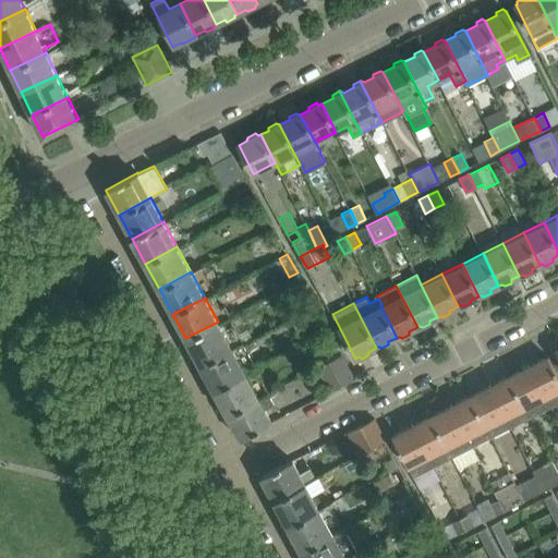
[(218,322),(185,338),(201,364),(232,348),(218,322)]
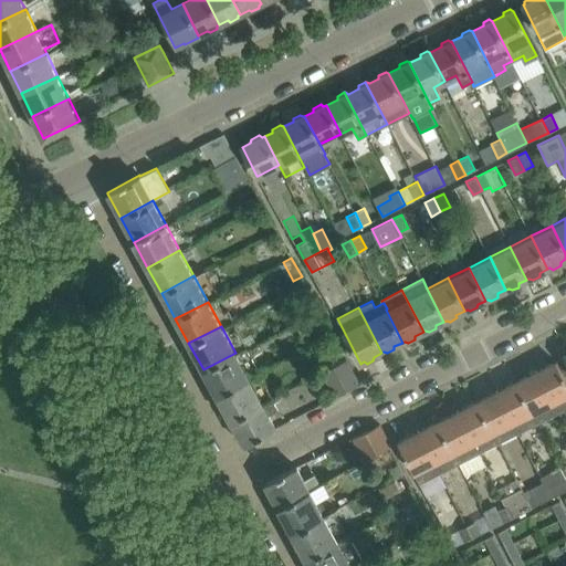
[(327,339),(318,344),(324,357),(334,353),(327,339)]
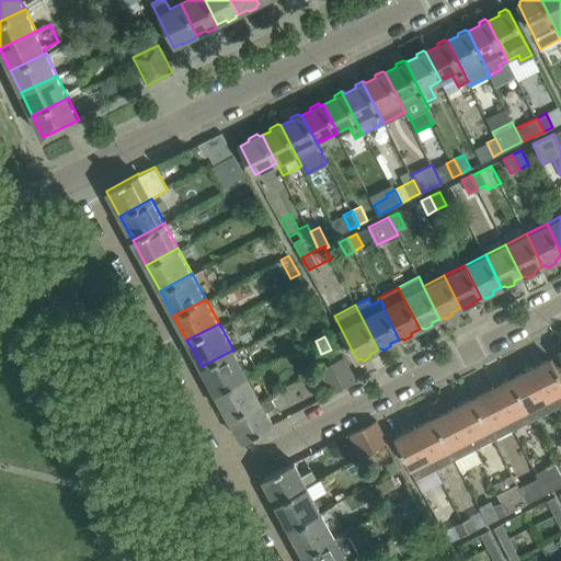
[(233,350),(202,366),(215,391),(247,374),(233,350)]
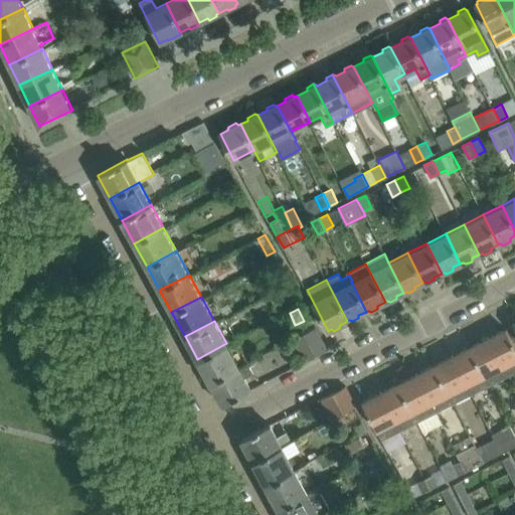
[(328,349),(316,326),(315,327),(314,327),(294,337),(306,360),(328,349)]
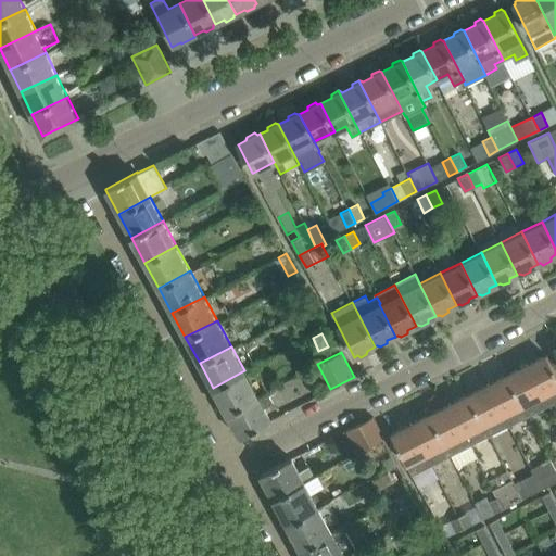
[(555,401),(555,371),(546,354),(526,365),(546,406),(555,401)]
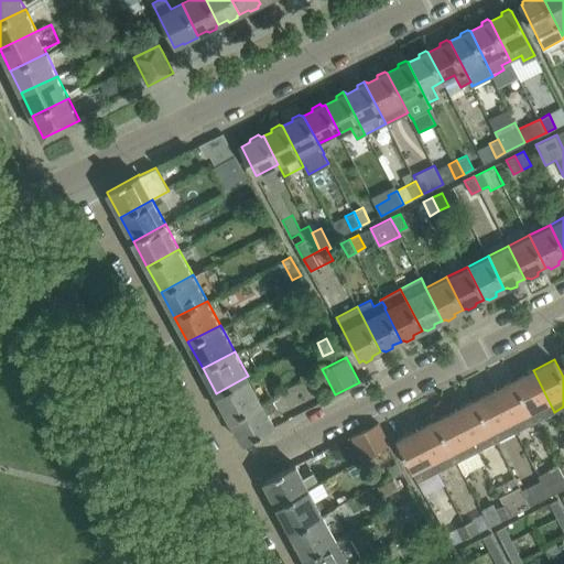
[(554,412),(533,370),(513,380),(534,422),(554,412)]
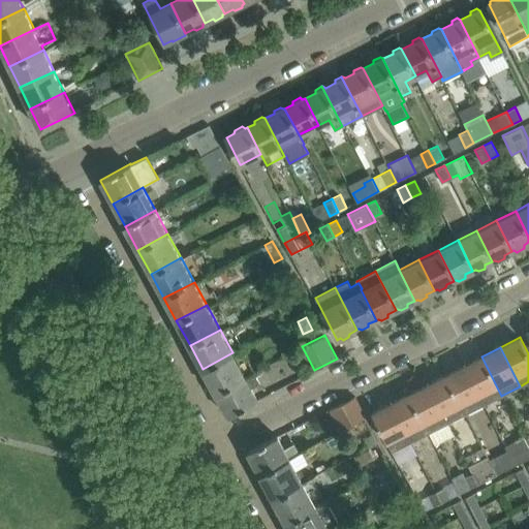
[(245,376),(232,352),(203,369),(215,393),(245,376)]
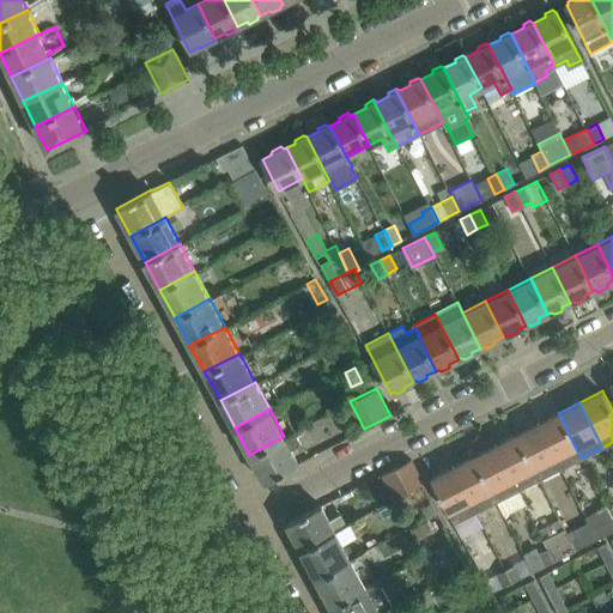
[(581,459),(558,413),(538,424),(560,469),(581,459)]
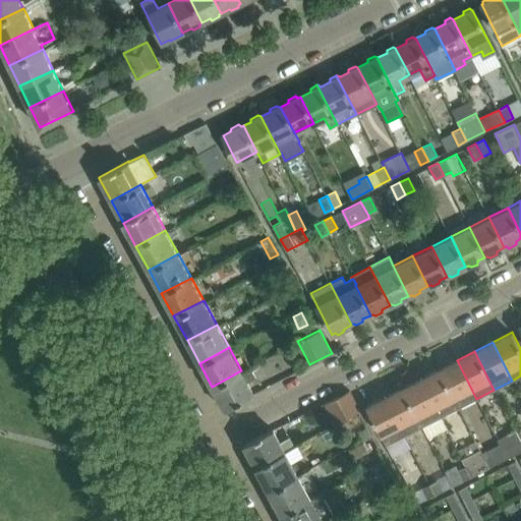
[(476,399),(457,360),(439,369),(458,408),(476,399)]
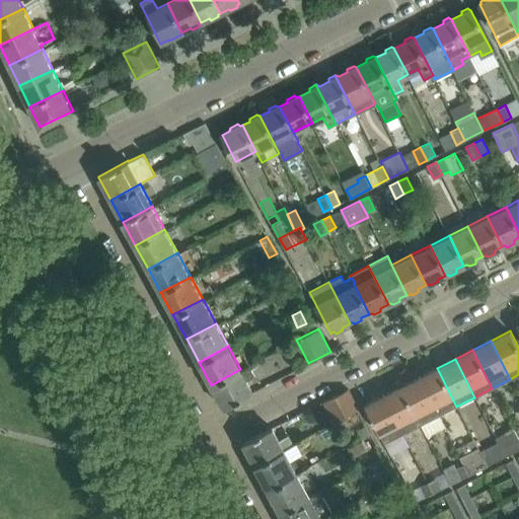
[(248,384),(257,379),(249,365),(240,370),(240,369),(211,385),(224,409),(253,393),(248,384)]
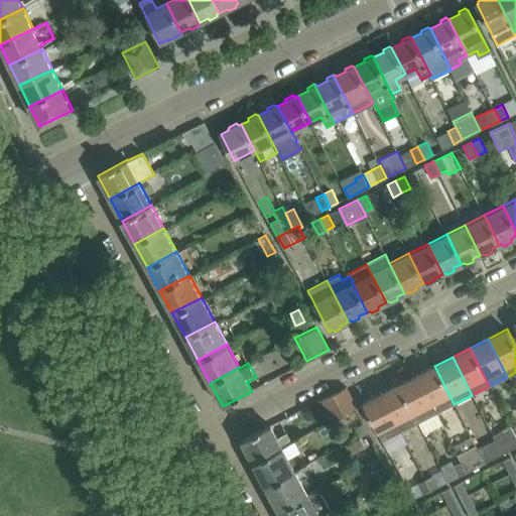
[(454,404),(434,366),(416,375),(435,413),(454,404)]
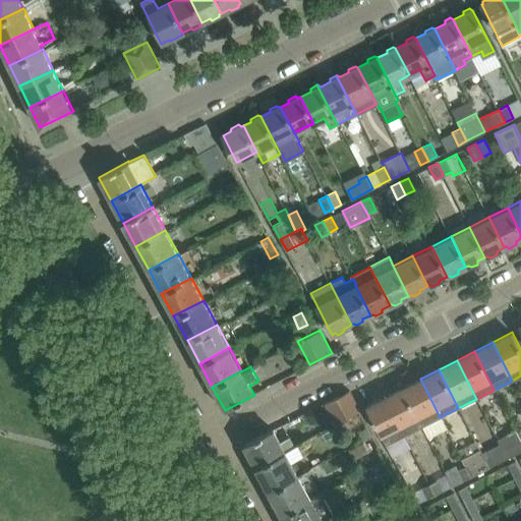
[(440,417),(420,379),(402,388),(421,426),(427,439),(445,429),(440,417)]
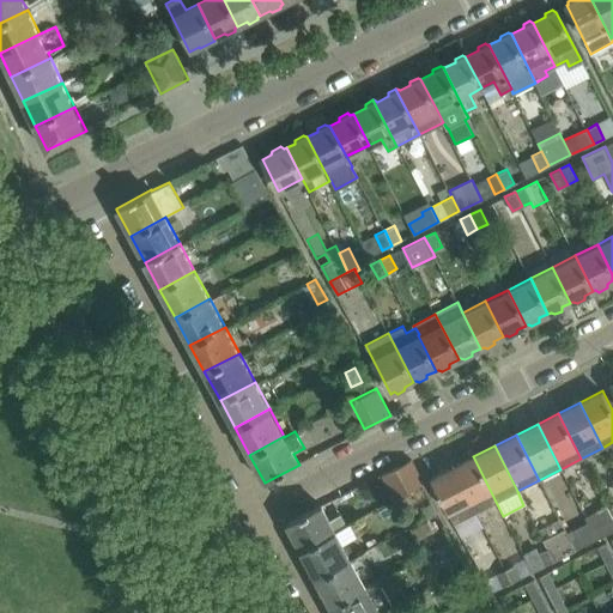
[(496,502),(473,456),(451,467),(474,513),(496,502)]
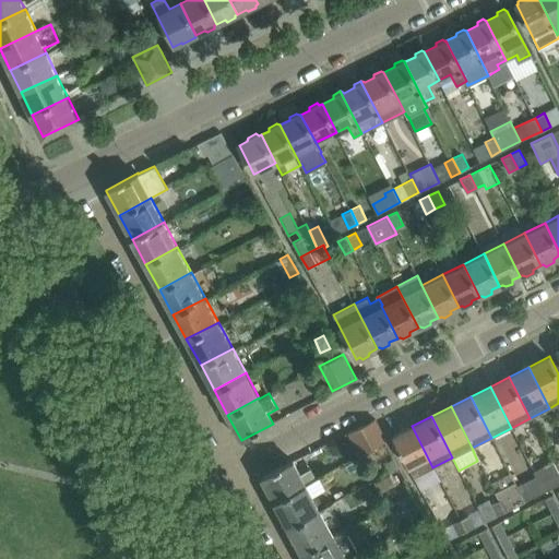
[(358,454),(385,440),(375,419),(347,433),(358,454)]
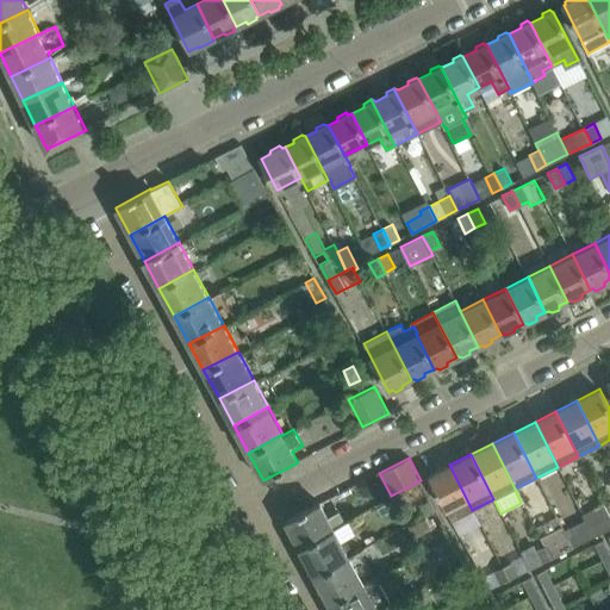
[(472,510),(449,465),(429,475),(452,521),(472,510)]
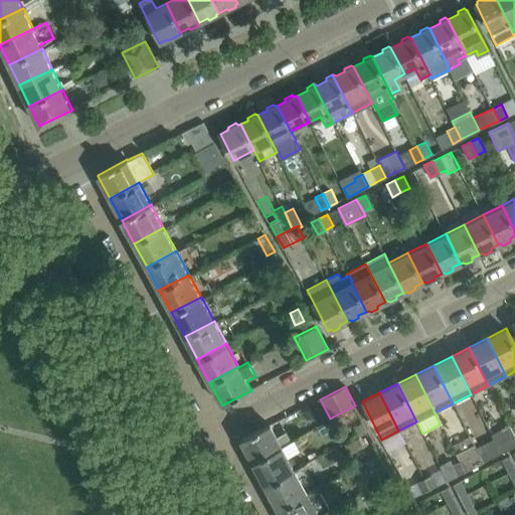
[(286,431),(277,436),(270,424),(241,440),(253,462),(291,441),(286,431)]
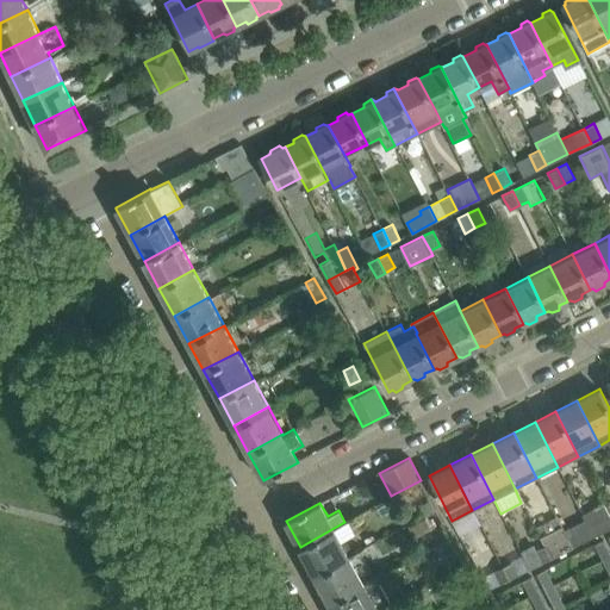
[(609,528),(609,515),(609,512),(604,504),(583,515),(586,521),(585,521),(593,536),(609,528)]
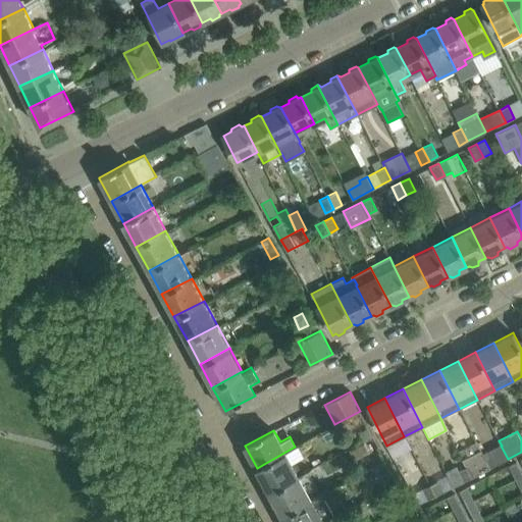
[(483,455),(483,454),(477,442),(459,452),(467,466),(465,467),(470,478),(490,468),(483,455)]
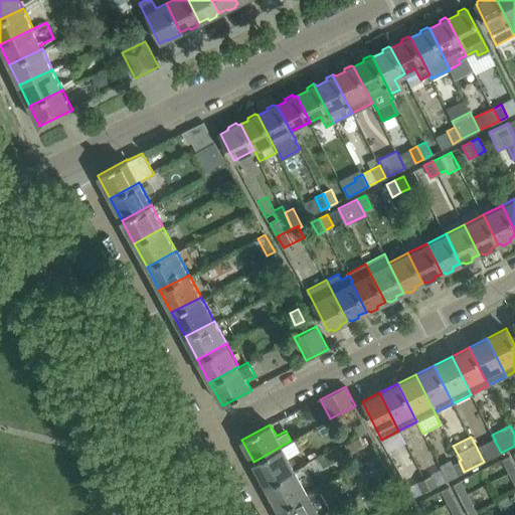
[(359,438),(345,445),(350,454),(363,447),(359,438)]
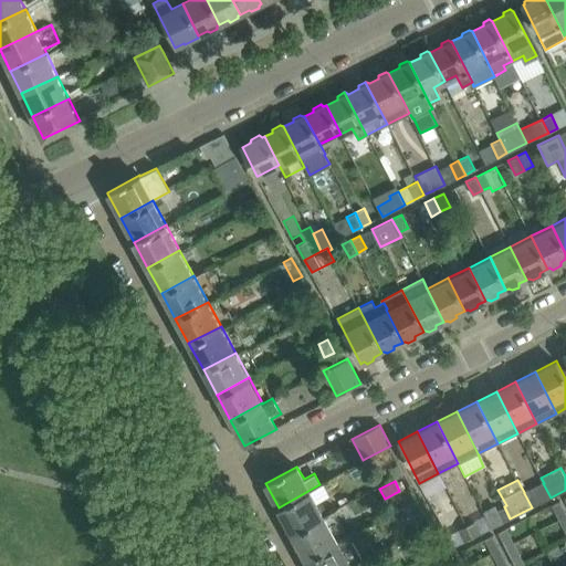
[(325,516),(316,501),(329,493),(324,482),(320,484),(279,507),(293,534),(325,516)]
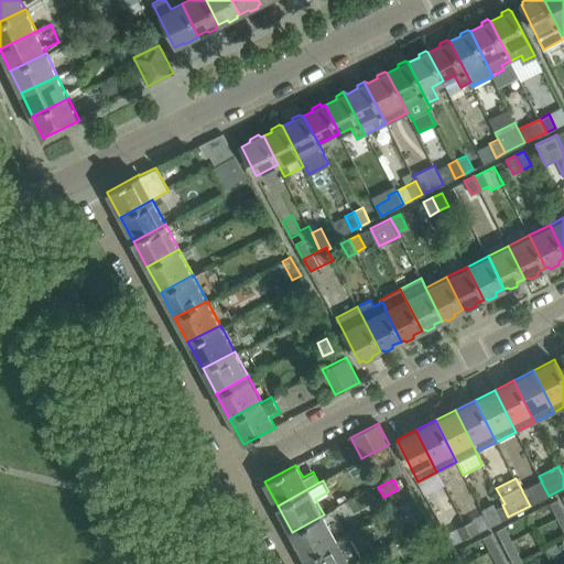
[(541,481),(522,490),(522,491),(530,506),(549,496),(541,481)]
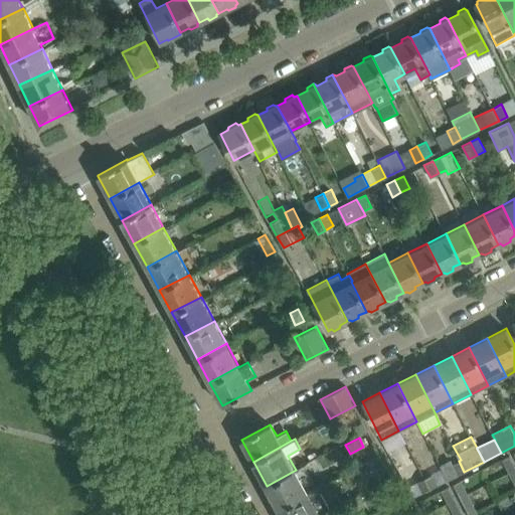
[(514,466),(509,456),(502,459),(508,471),(514,467),(514,466)]
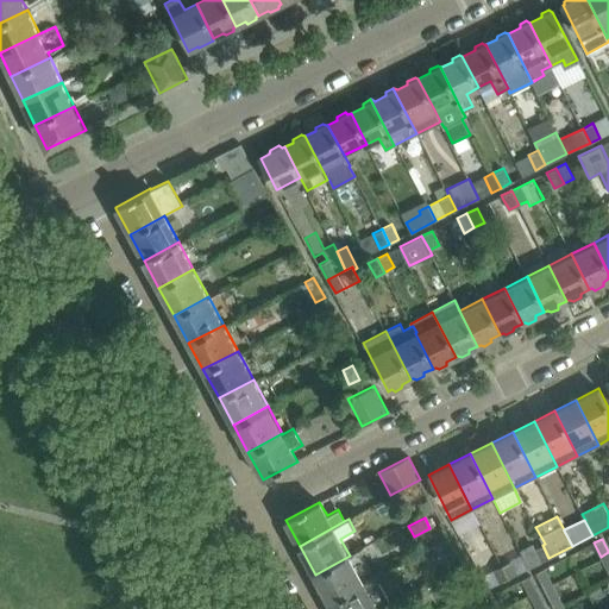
[(548,558),(542,545),(523,554),(529,567),(548,558)]
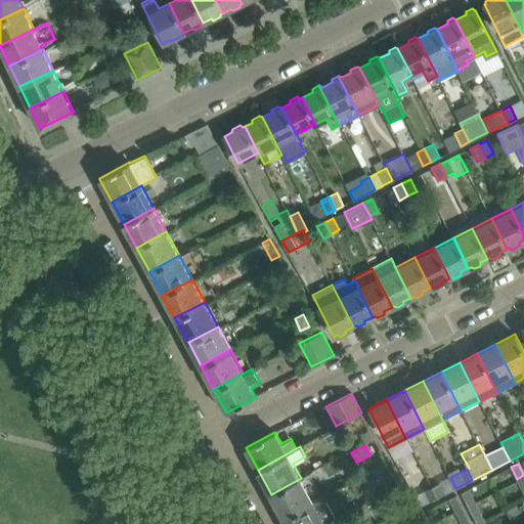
[(309,474),(301,478),(271,494),(284,517),(321,495),(309,474)]
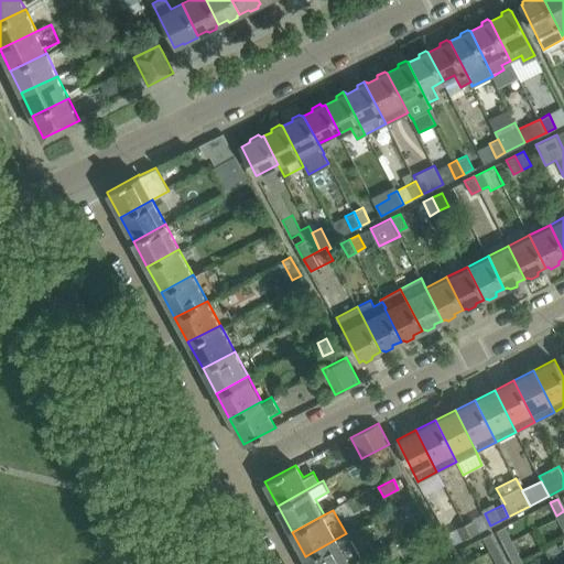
[(386,528),(402,519),(398,511),(381,520),(386,528)]
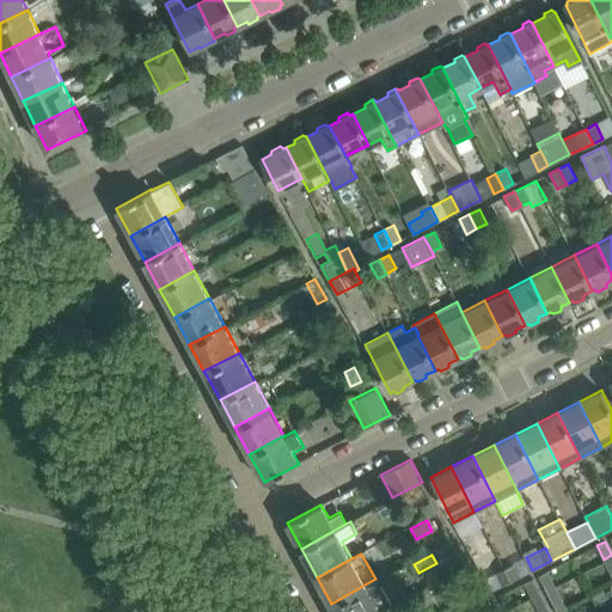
[(520,576),(513,564),(503,569),(509,582),(520,576)]
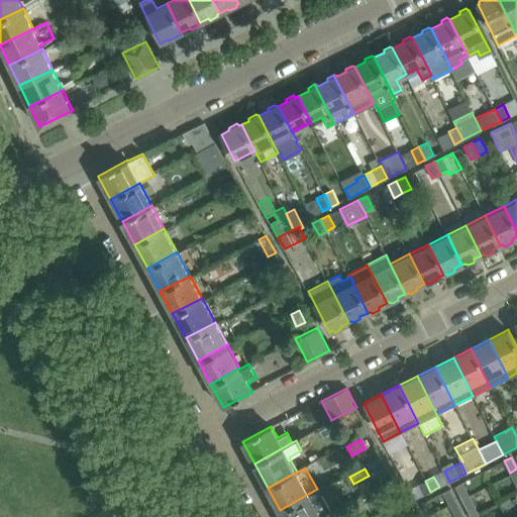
[(430,492),(425,481),(419,484),(424,494),(430,492)]
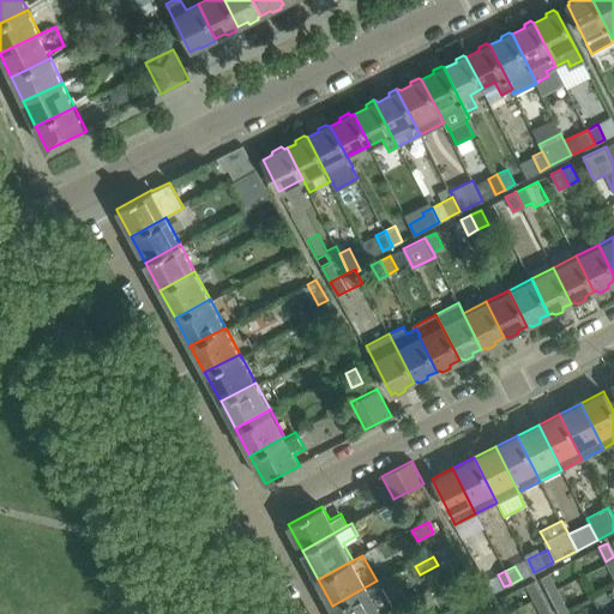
[(549,573),(541,577),(548,590),(557,585),(549,573)]
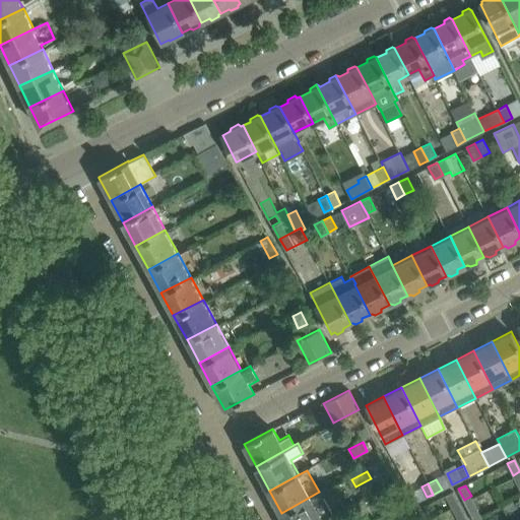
[(319,492),(281,513),(284,519),(327,519),(334,516),(320,491),(319,492)]
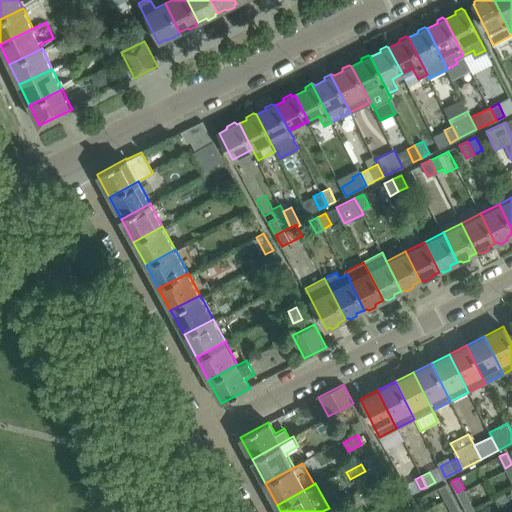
[(439,487),(445,498),(452,495),(446,484),(439,487)]
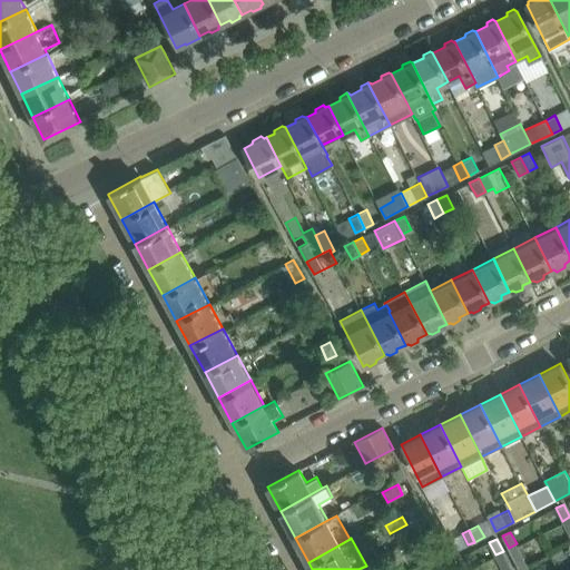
[(517,543),(509,548),(514,560),(522,557),(517,543)]
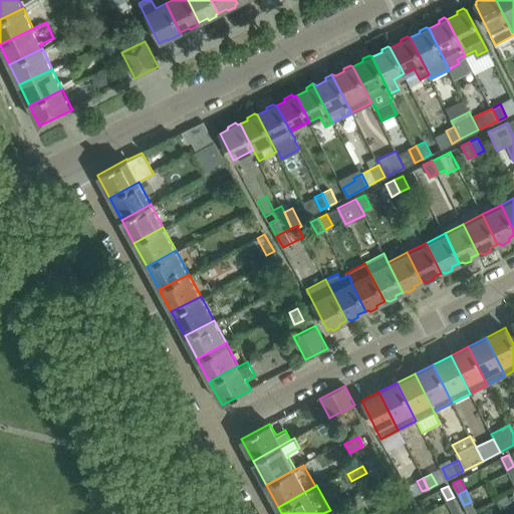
[(454,497),(447,500),(453,512),(460,508),(454,497)]
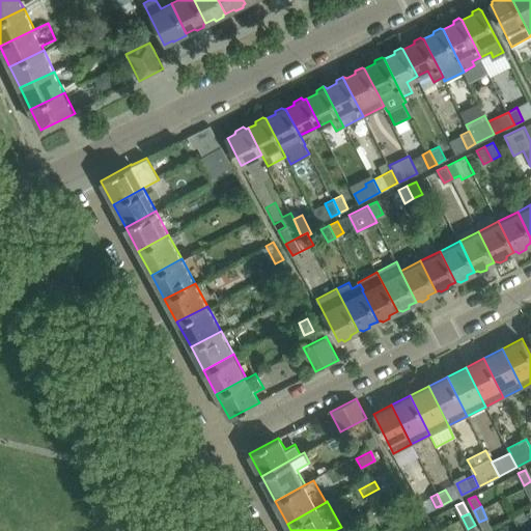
[(486,519),(479,522),(483,530),(491,530),(493,530),(486,519)]
